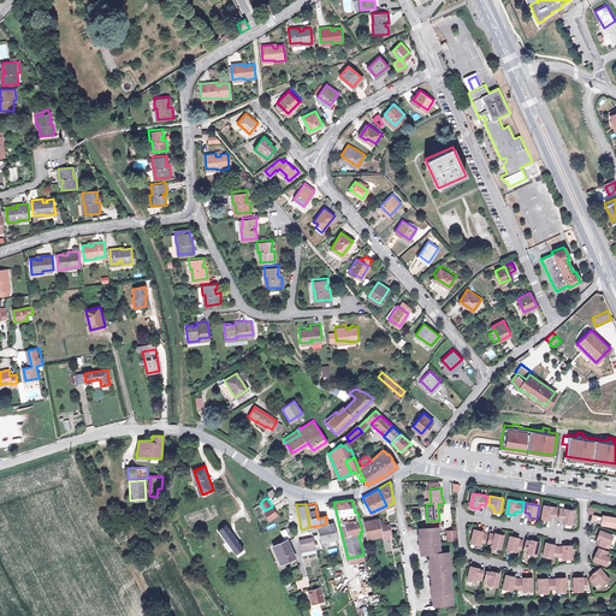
[(265,510),(267,515),(276,510),(272,505),(272,507),(270,508),(265,510)]
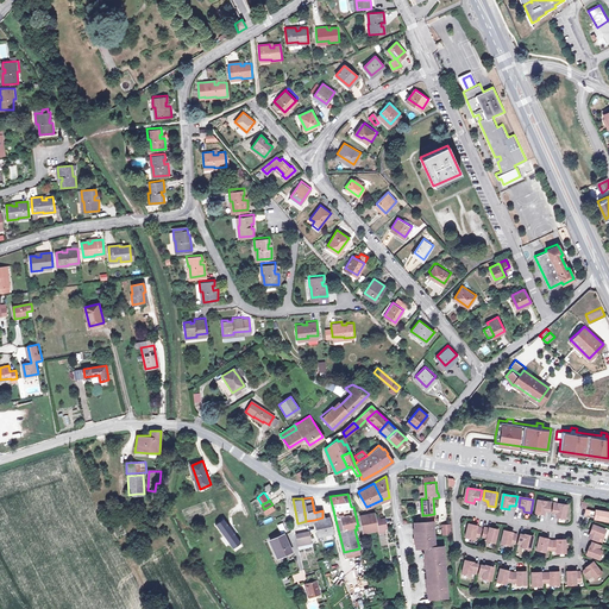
[(546,513),(546,512),(551,513),(553,503),(539,501),(537,514),(545,515),(545,513),(546,513)]
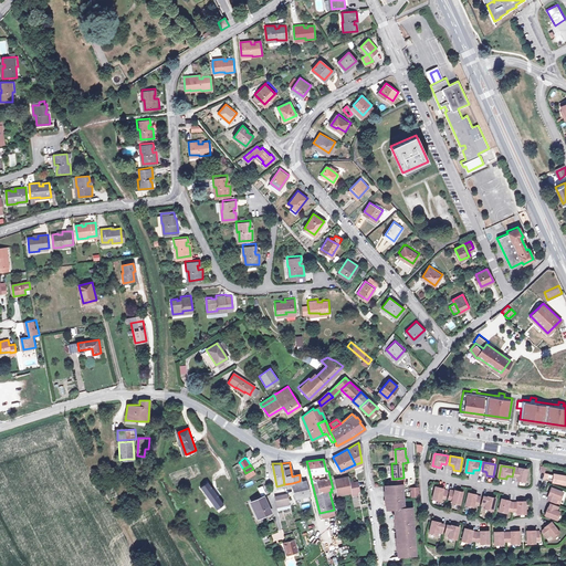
[(519,481),(526,482),(528,470),(516,468),(514,477),(519,478),(519,479),(520,479),(519,481)]
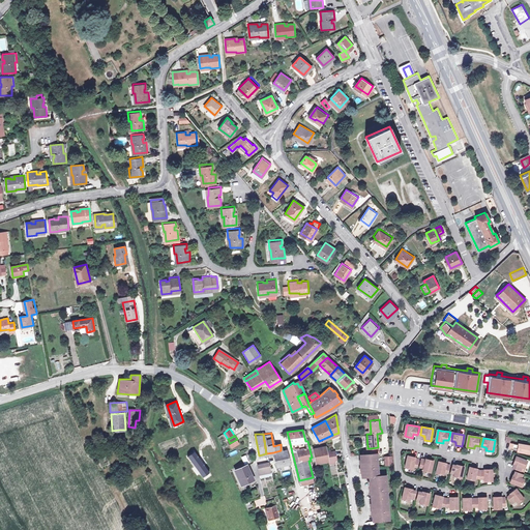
[(520,452),(521,452),(529,453),(529,446),(520,444),(520,446),(511,444),(510,448),(519,450),(520,451),(520,452)]
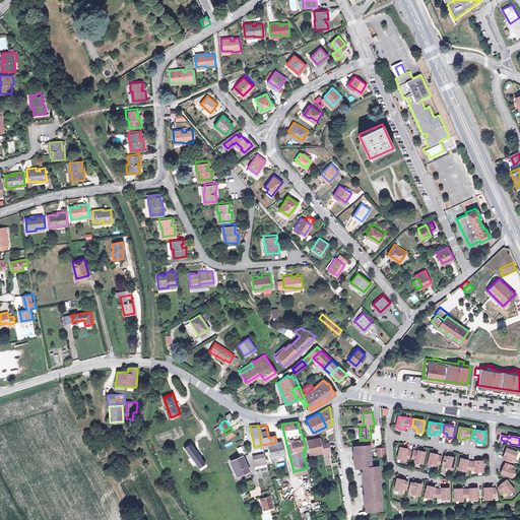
[(310,455),(324,452),(323,444),(322,441),(321,438),(308,440),(310,455)]
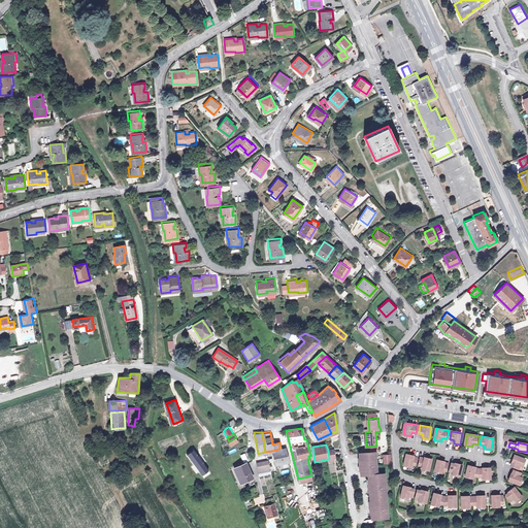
[(279,449),(272,451),(272,452),(275,464),(289,461),(286,448),(279,449)]
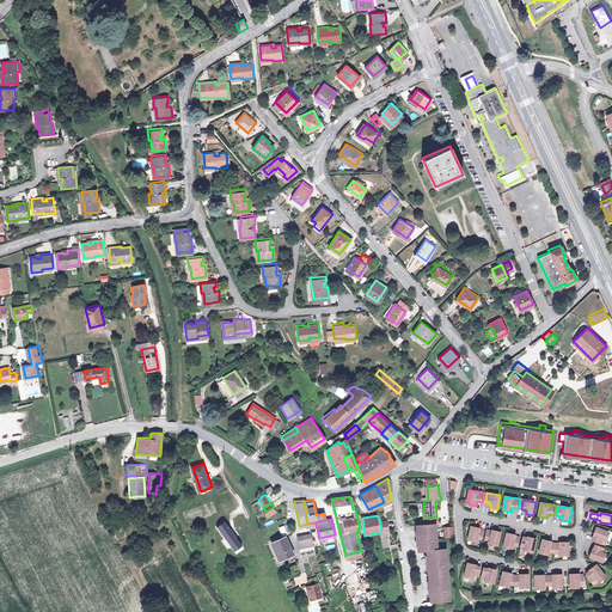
[(225,520),(218,526),(236,550),(243,544),(225,520)]
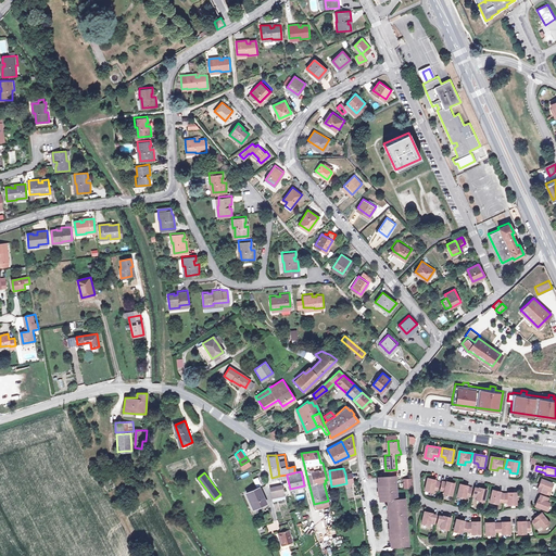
[(349,475),(345,475),(346,483),(354,482),(353,474),(349,475)]
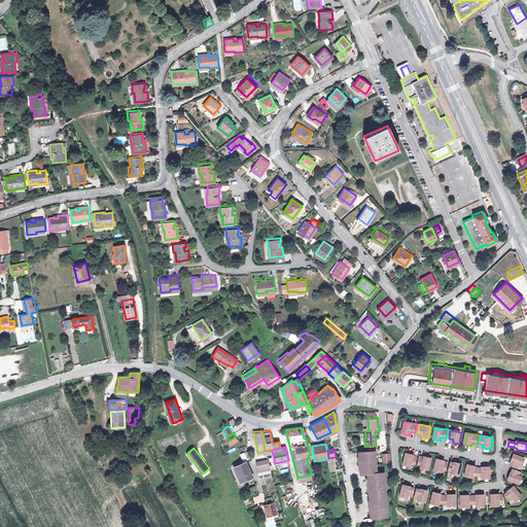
[(377,455),(376,451),(369,451),(361,451),(361,456),(359,456),(360,468),(362,468),(362,473),(370,472),(370,478),(369,478),(370,490),(372,490),(372,494),(373,499),(370,499),(371,513),(374,513),(374,517),(388,516),(387,512),(386,512),(385,499),(387,498),(386,494),(384,494),(383,477),(385,477),(384,471),(377,472),(377,467),(375,467),(374,455),(377,455)]
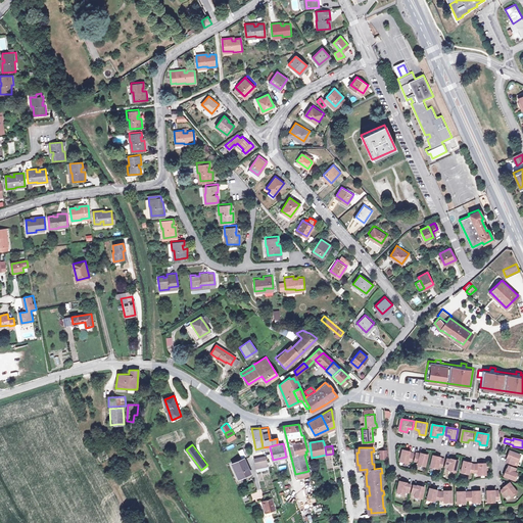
[(400,462),(409,464),(410,461),(413,462),(415,454),(409,452),(403,449),(400,462)]
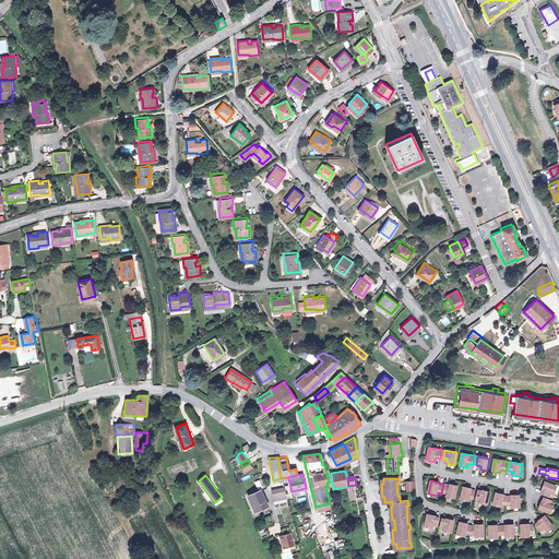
[(550,498),(551,495),(554,496),(558,487),(546,483),(544,487),(545,488),(543,495),(550,498)]
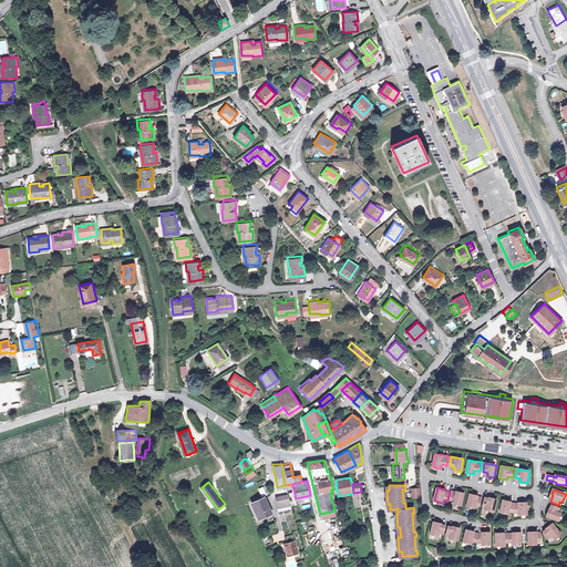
[(453,504),(462,506),(465,493),(460,492),(460,493),(453,491),(451,500),(454,501),(453,504)]
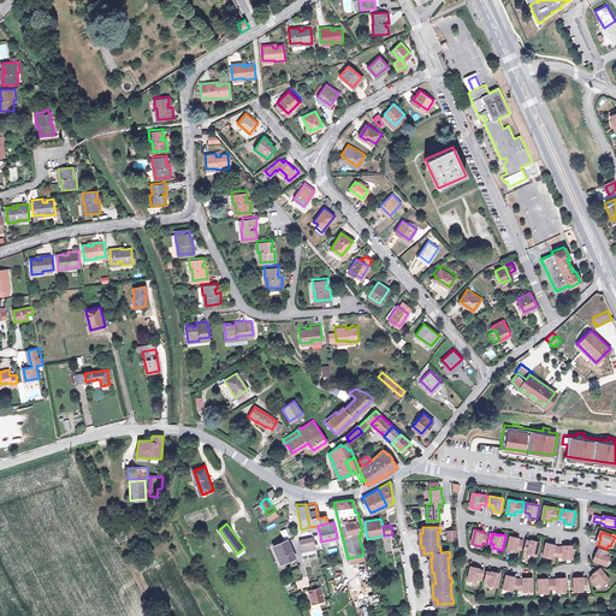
[(302,555),(314,551),(309,537),(297,540),(302,555)]
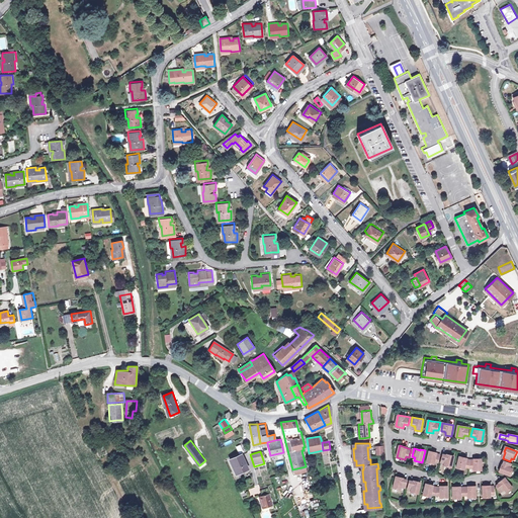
[(435,464),(436,462),(439,462),(441,455),(435,453),(435,452),(430,451),(427,462),(435,464)]
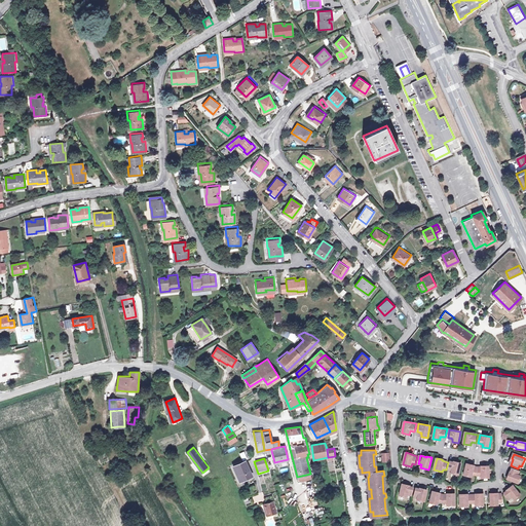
[(235,466),(240,480),(252,475),(246,461),(235,466)]
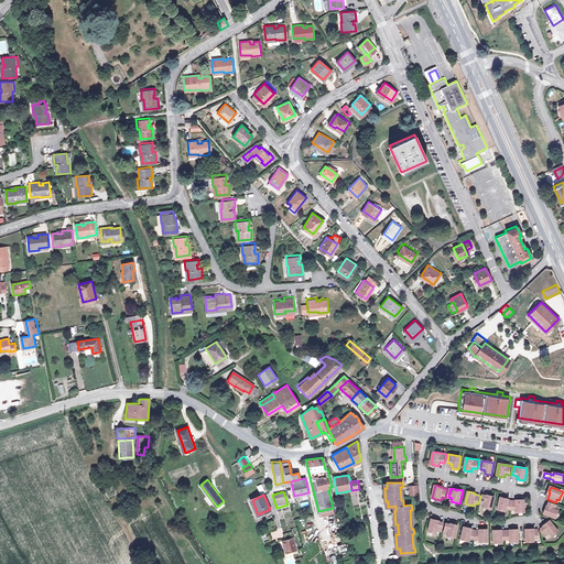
[(485,508),(492,509),(496,497),(490,496),(490,497),(484,495),(481,503),(485,505),(485,508)]
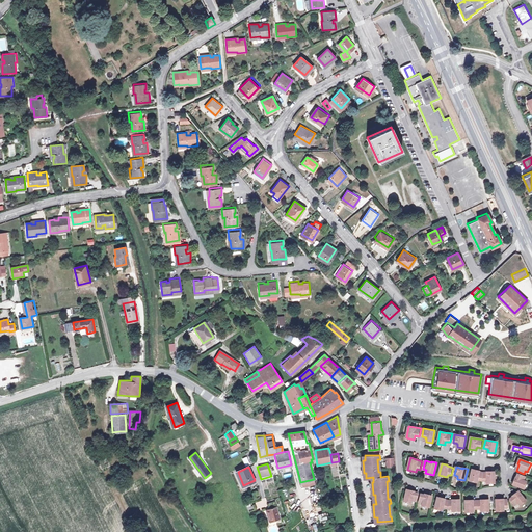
[(479,480),(483,481),(484,473),(478,472),(478,471),(473,470),(470,481),(478,483),(479,480)]
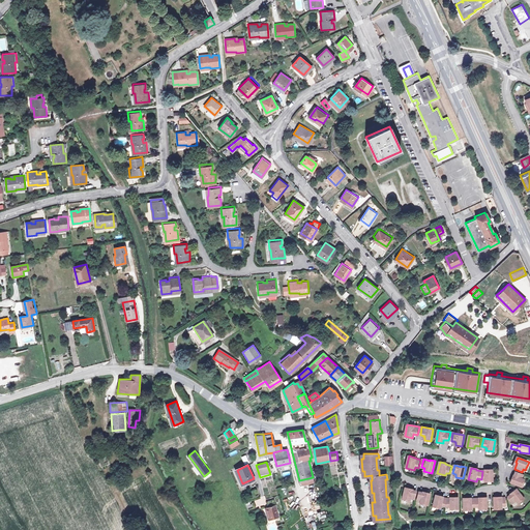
[(489,471),(482,471),(481,479),(486,479),(486,482),(494,481),(494,470),(488,470),(489,471)]
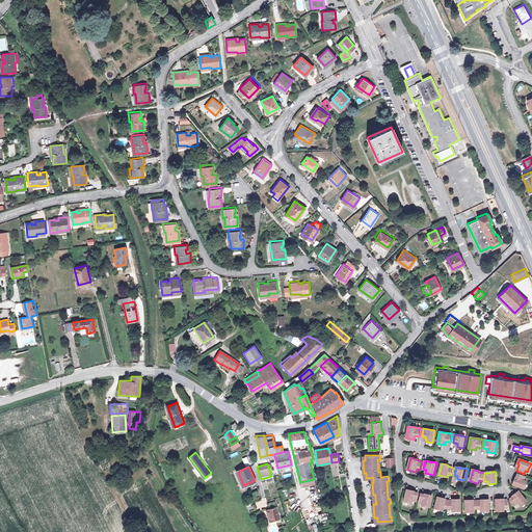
[(515,480),(513,485),(525,489),(528,482),(525,481),(526,477),(519,474),(516,480),(515,480)]
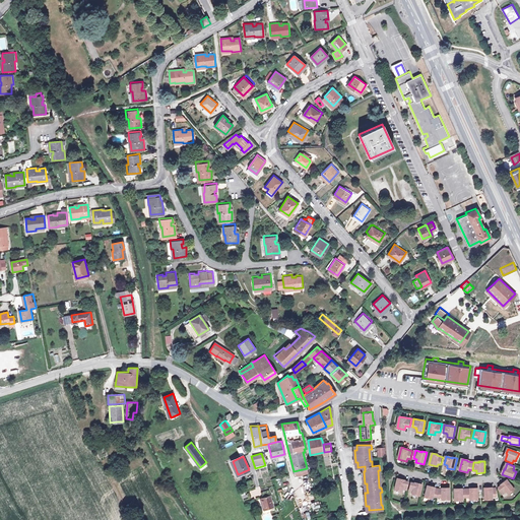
[(258,482),(264,481),(265,484),(270,483),(268,472),(257,474),(258,482)]
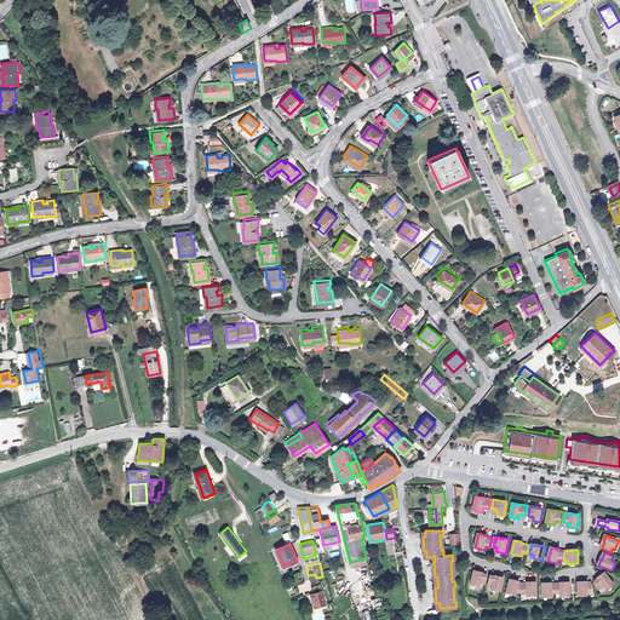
[(471,584),(481,586),(481,583),(486,584),(488,574),(481,573),(481,572),(475,570),(471,584)]
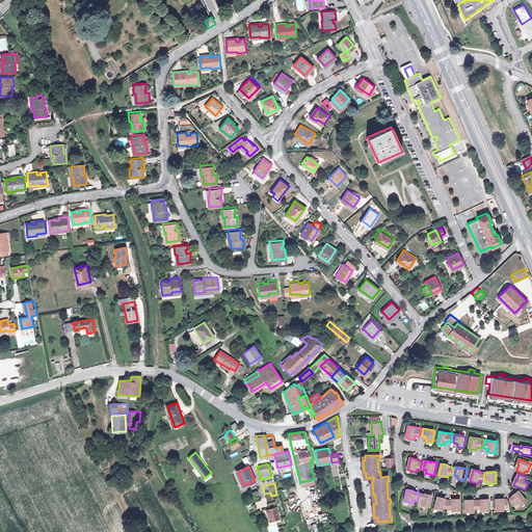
[(519,504),(521,506),(527,501),(520,491),(515,495),(515,496),(510,499),(515,506),(519,504)]
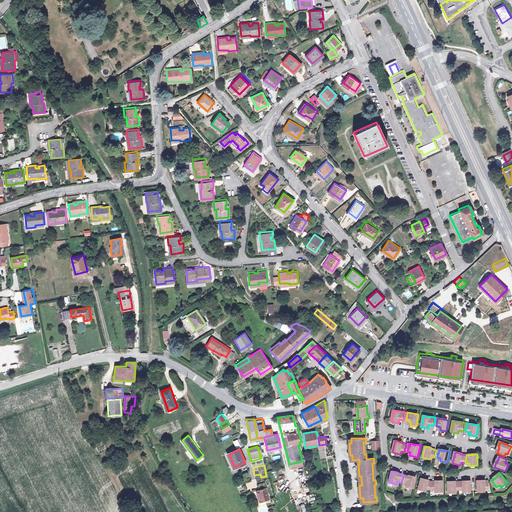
[(407,487),(414,488),(417,477),(412,476),(412,477),(405,475),(404,483),(407,484),(407,487)]
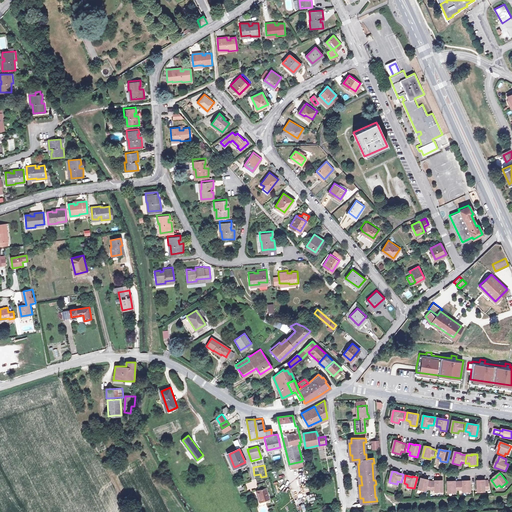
[(432,490),(432,482),(426,480),(427,479),(422,478),(419,489),(426,491),(427,489),(432,490)]
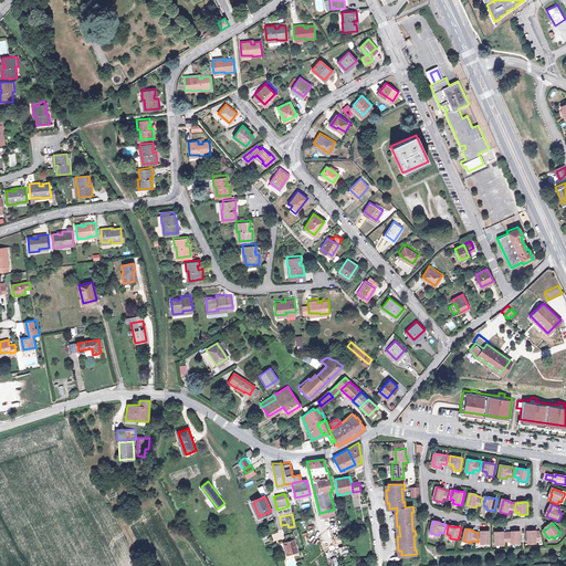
[(271,533),(272,542),(284,538),(282,531),(271,533)]
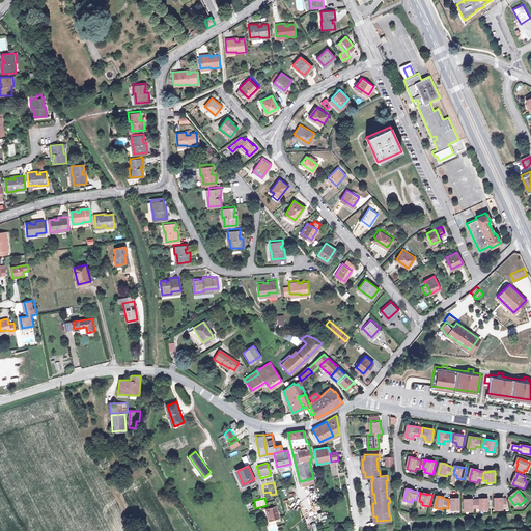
[(496,499),(496,510),(504,510),(503,507),(507,507),(507,499),(501,499),(501,498),(496,499)]
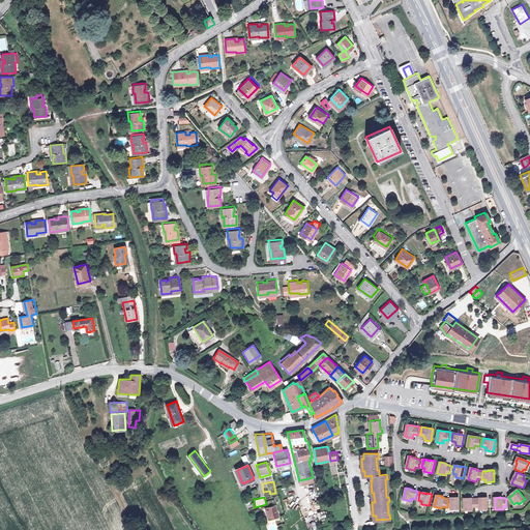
[(453,499),(447,499),(447,507),(451,507),(451,509),(460,509),(459,498),(453,498),(453,499)]
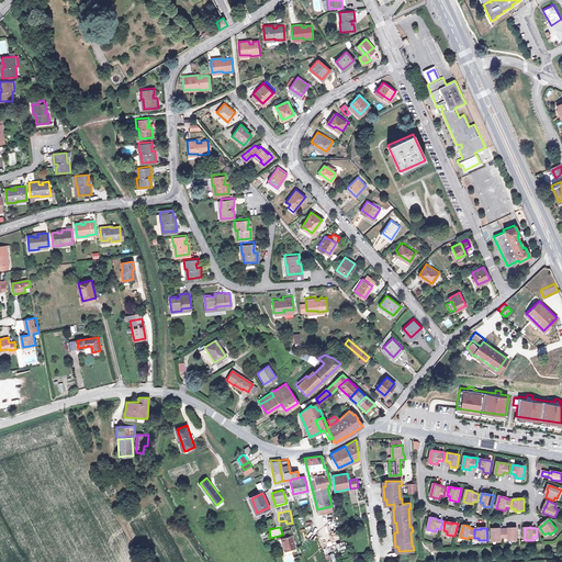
[(502,538),(505,538),(505,529),(497,529),(497,528),(492,529),(493,541),(502,541),(502,538)]
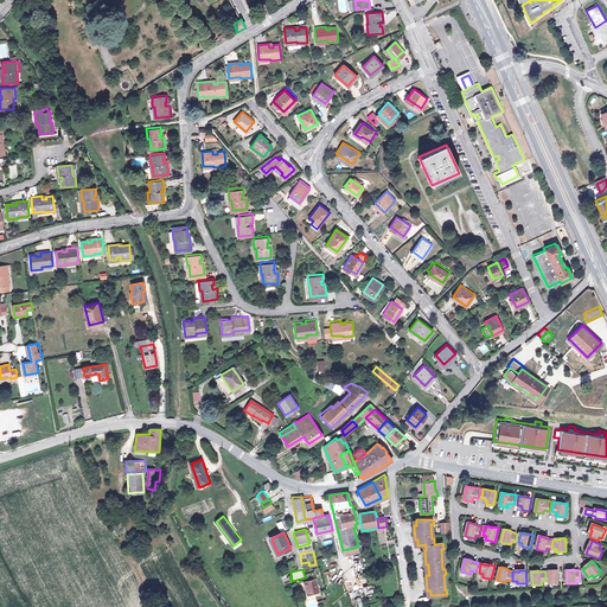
[(553,572),(545,572),(545,581),(549,581),(549,585),(558,583),(558,570),(553,570),(553,572)]
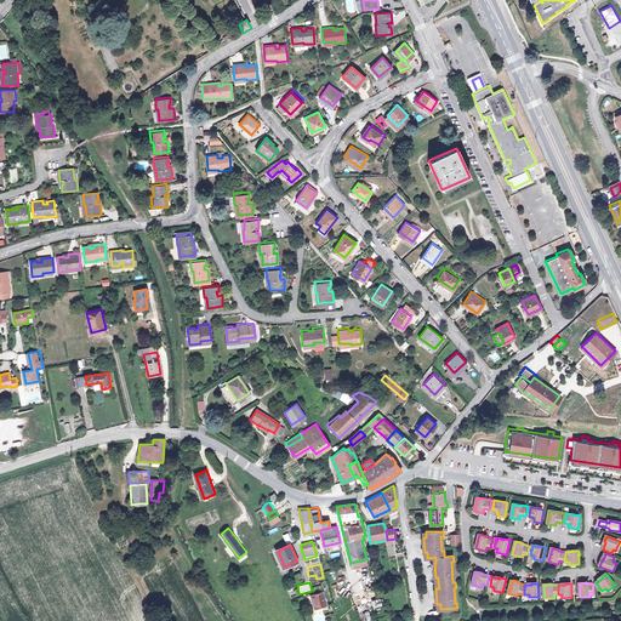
[(313,587),(314,593),(312,594),(315,609),(326,605),(322,585),(313,587)]
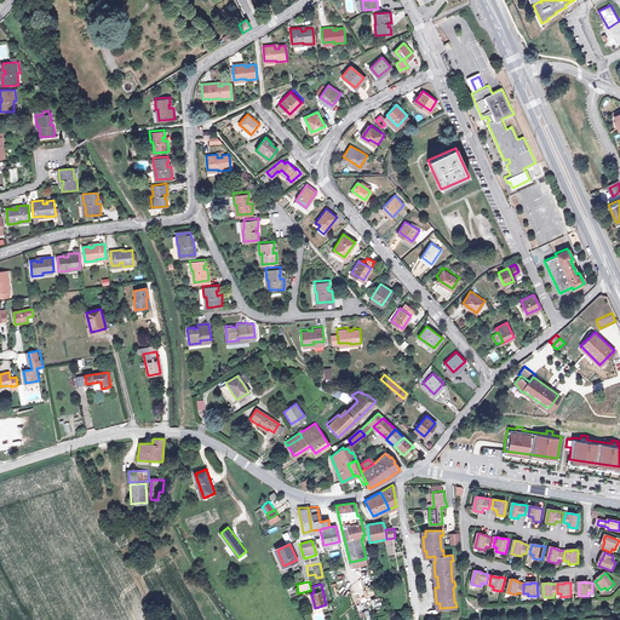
[(371,600),(373,608),(382,604),(379,597),(371,600)]
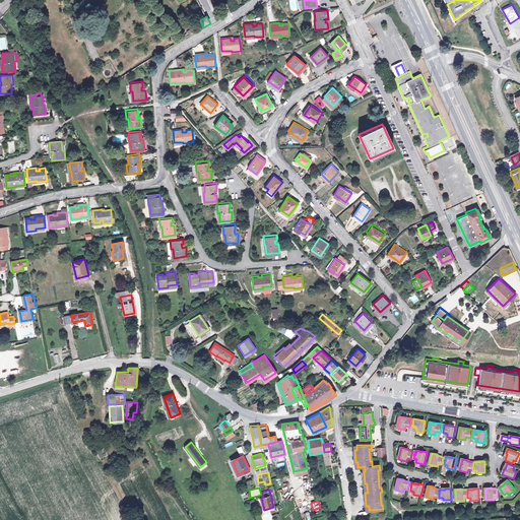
[(303,514),(305,519),(306,519),(312,518),(309,511),(303,514)]
